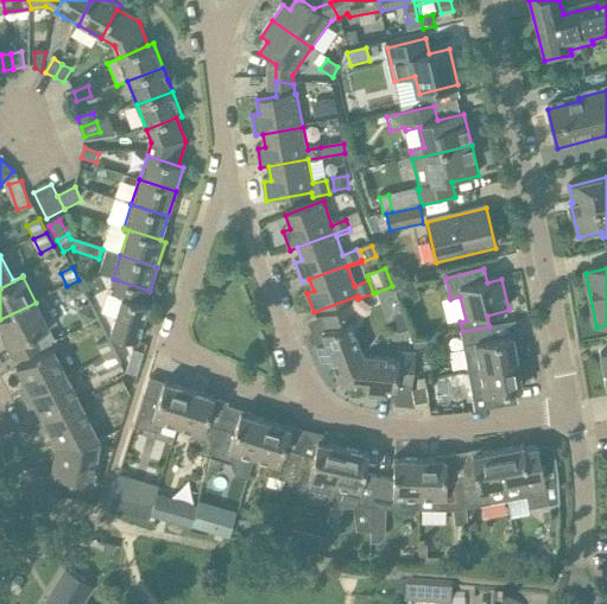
[(150,291),(118,280),(114,296),(124,299),(112,335),(138,343),(150,306),(144,305),(147,291),(149,292),(150,291)]
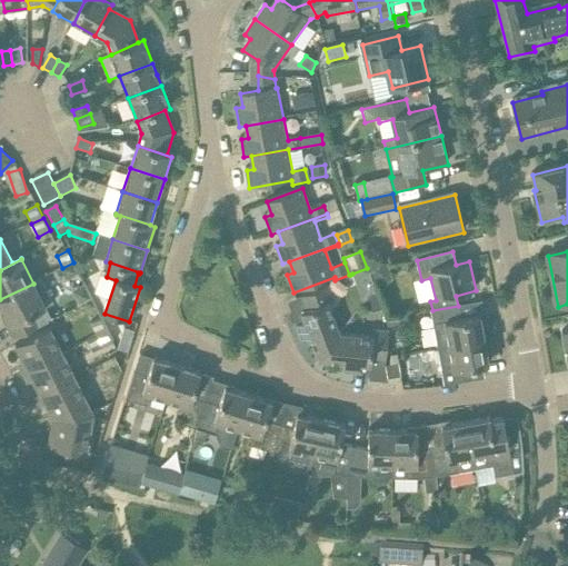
[(73,264),(61,269),(65,277),(71,279),(79,276),(73,264)]
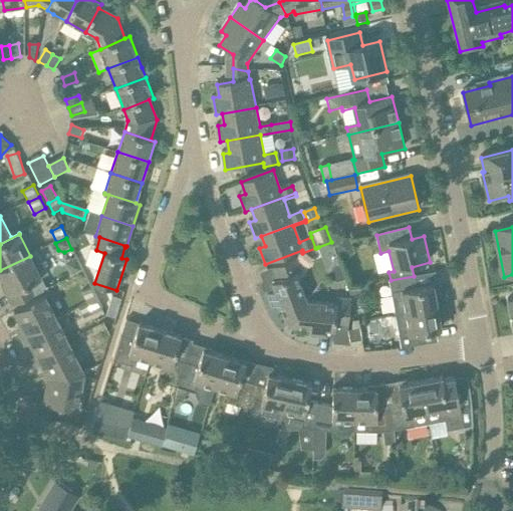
[(331,242),(318,247),(329,275),(339,261),(333,241),(331,242)]
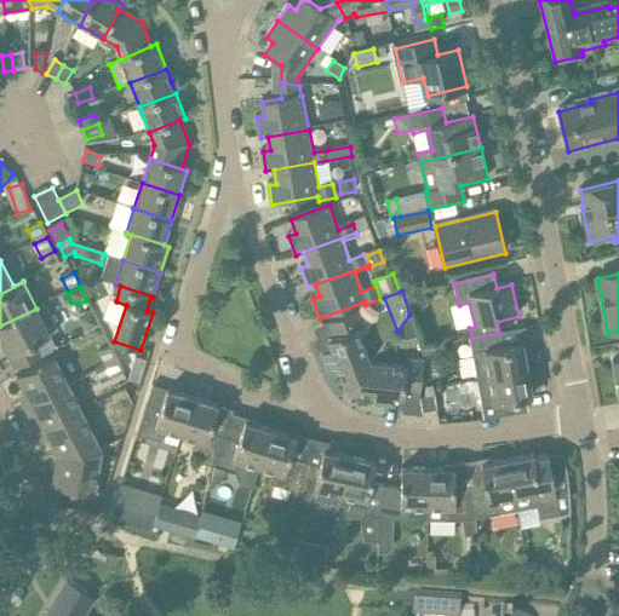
[(45,304),(36,309),(0,326),(0,328),(7,344),(3,346),(16,370),(53,351),(52,350),(57,349),(50,335),(59,330),(45,304)]
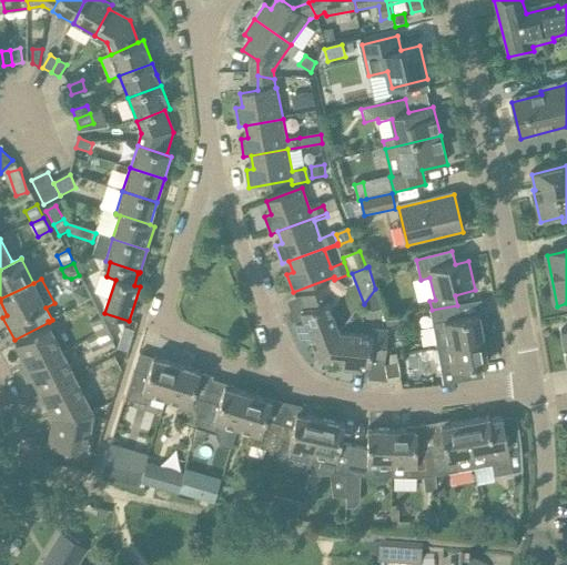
[(333,301),(328,286),(301,296),(306,311),(301,313),(304,322),(296,325),(302,340),(311,336),(319,357),(338,334),(328,303),(333,301)]
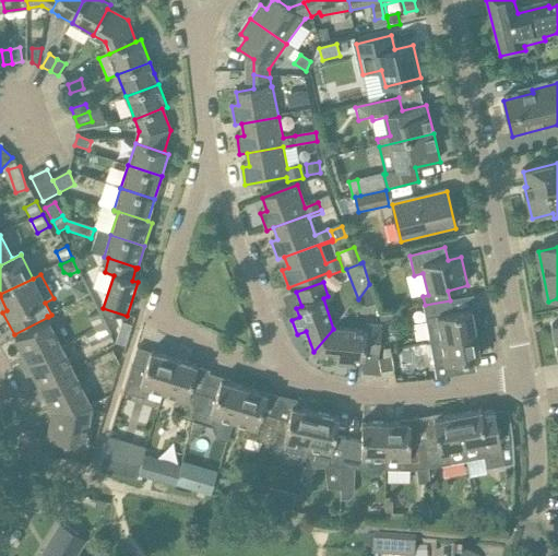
[(423,306),(427,330),(430,344),(477,335),(472,311),(454,315),(451,300),(450,300),(425,305),(423,306)]
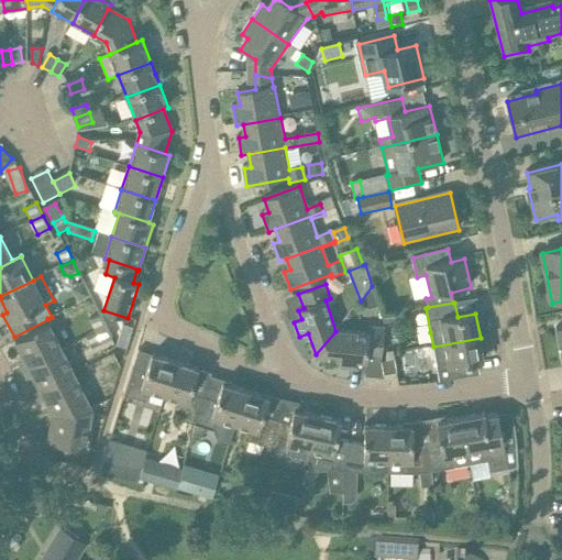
[(100,316),(90,321),(96,332),(107,328),(100,316)]
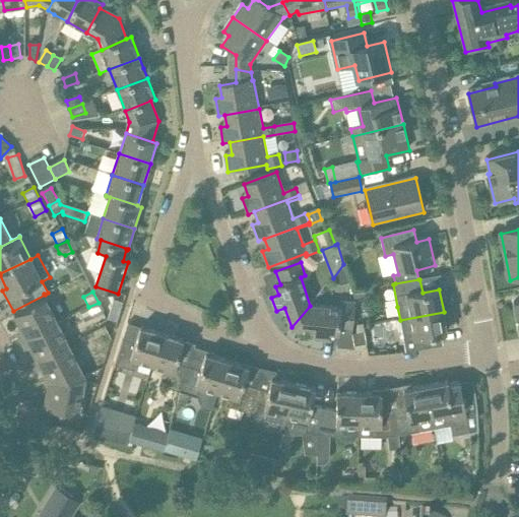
[(57,324),(46,302),(15,317),(26,339),(57,324)]
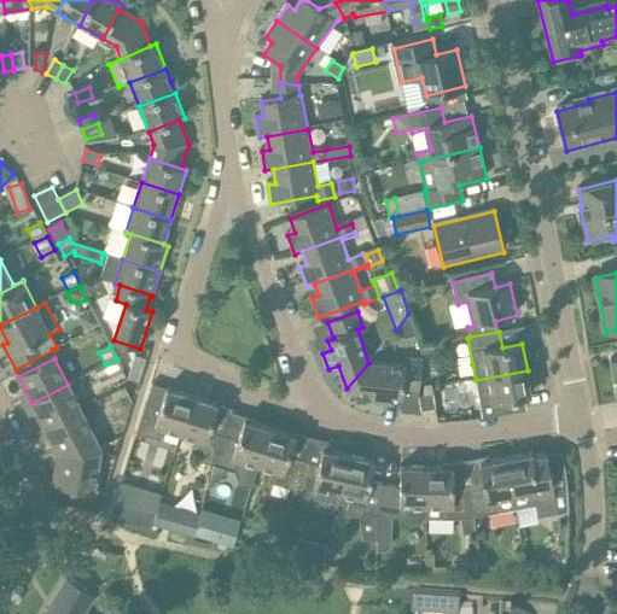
[(124,373),(117,360),(105,364),(112,379),(124,373)]
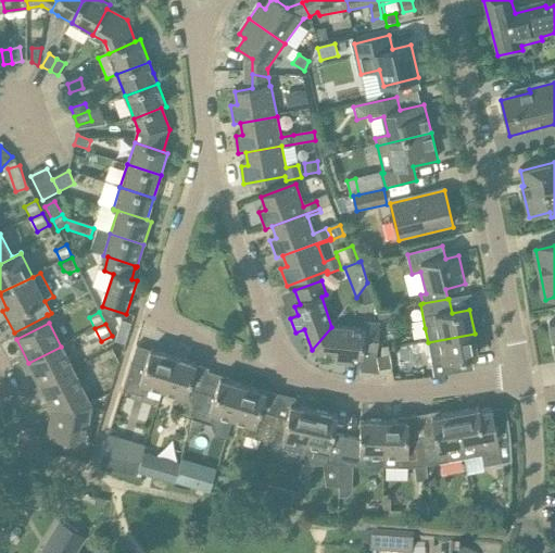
[(364,330),(331,327),(312,350),(313,353),(338,355),(337,364),(352,366),(353,357),(363,359),(363,352),(377,354),(380,326),(365,324),(364,330)]
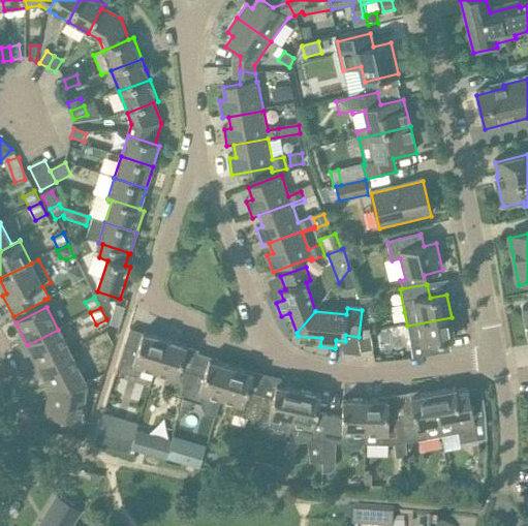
[(447,341),(455,339),(452,317),(407,326),(404,327),(406,338),(409,338),(413,359),(449,352),(447,341)]
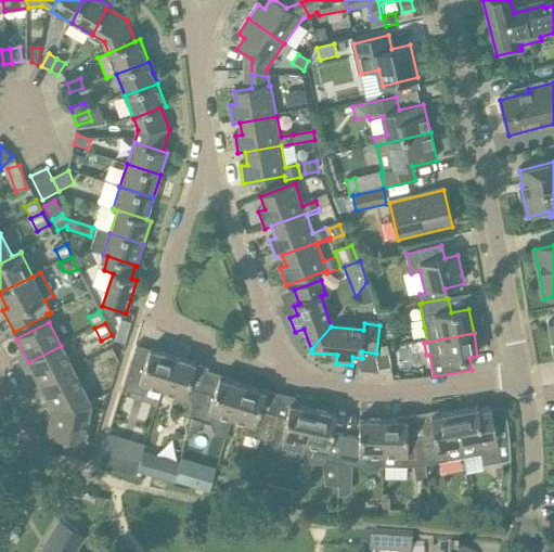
[(73,370),(61,346),(28,362),(40,386),(73,370)]
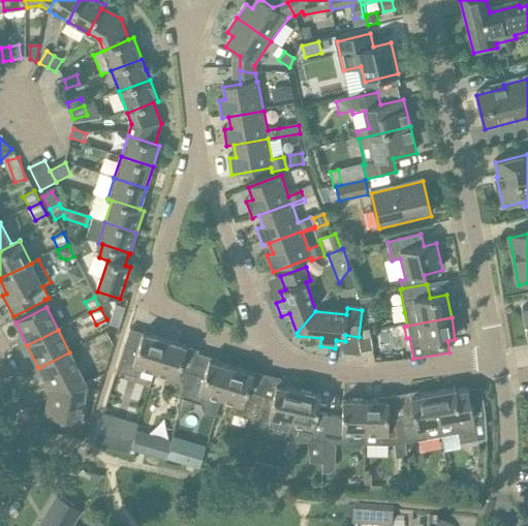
[(138,350),(125,347),(117,373),(140,380),(143,369),(155,373),(165,341),(144,334),(138,350)]
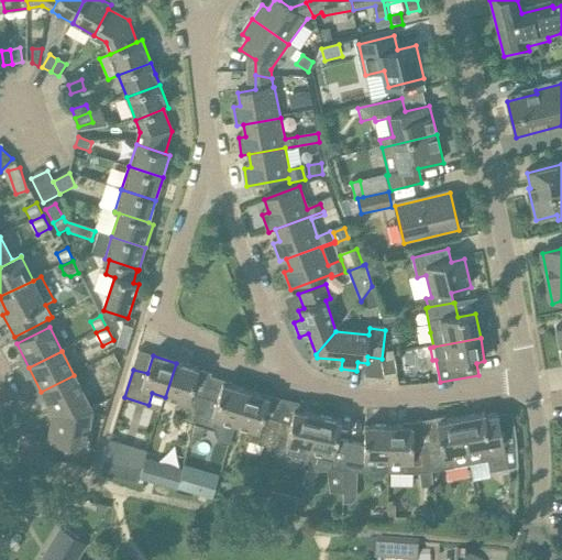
[(199,370),(176,363),(165,397),(178,401),(175,413),(184,415),(182,421),(196,426),(205,398),(191,394),(199,370)]
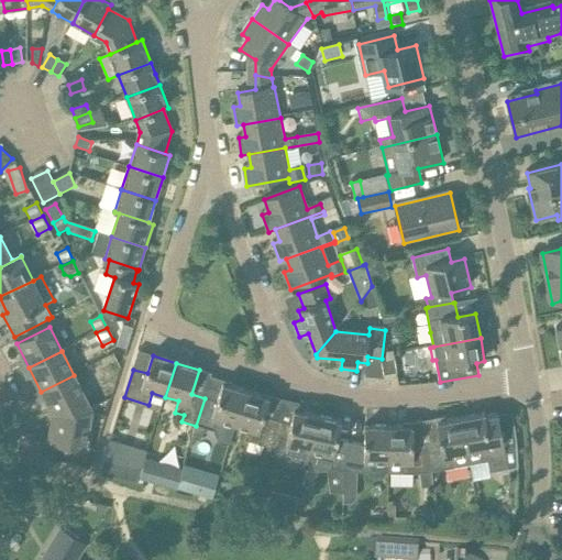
[(92,410),(74,375),(41,392),(53,417),(92,410)]
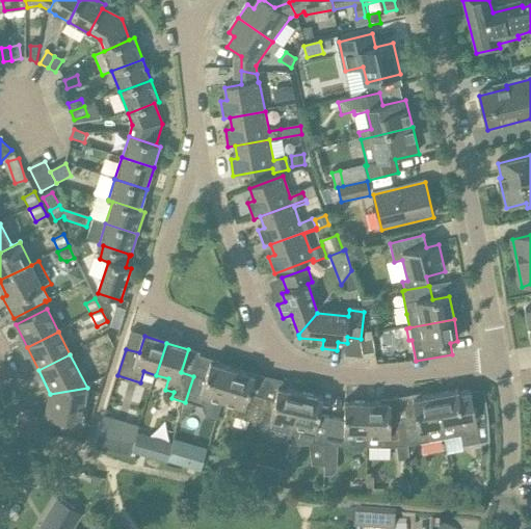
[(185,402),(182,414),(189,417),(193,404),(204,407),(207,418),(216,421),(222,402),(233,370),(211,363),(206,380),(193,376),(185,402)]
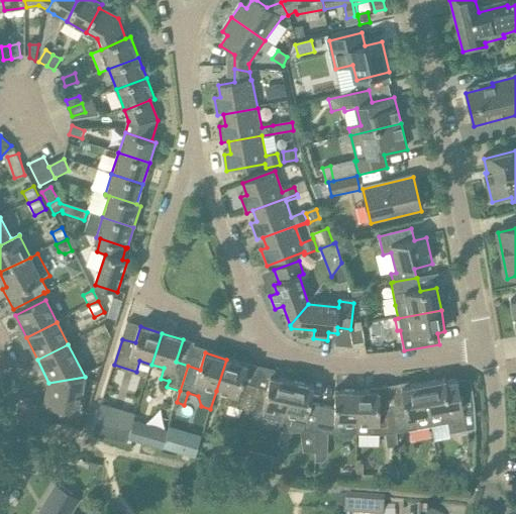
[(247,367),(226,360),(216,391),(228,395),(225,405),(246,411),(253,386),(242,383),(247,367)]
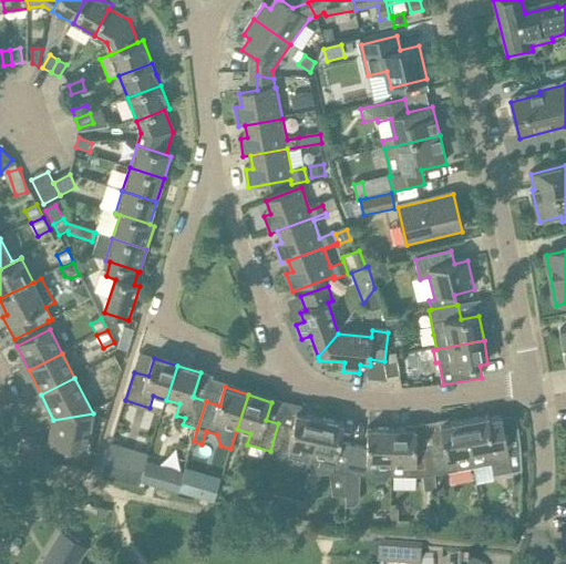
[(93,413),(53,420),(49,447),(86,453),(93,413)]
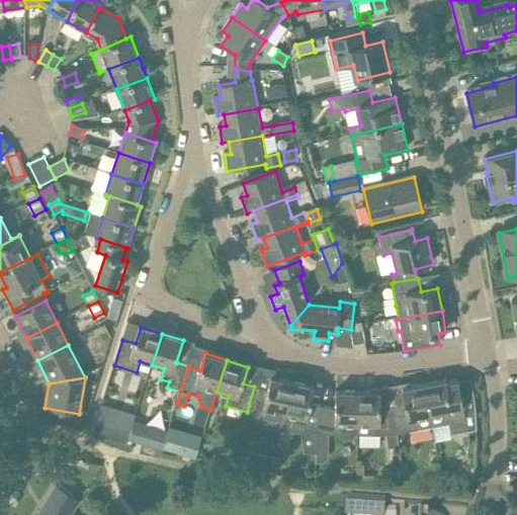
[(268,392),(254,387),(247,412),(247,413),(246,417),(266,422),(266,425),(268,427),(277,429),(280,428),(283,426),(293,383),(271,378),(268,392)]
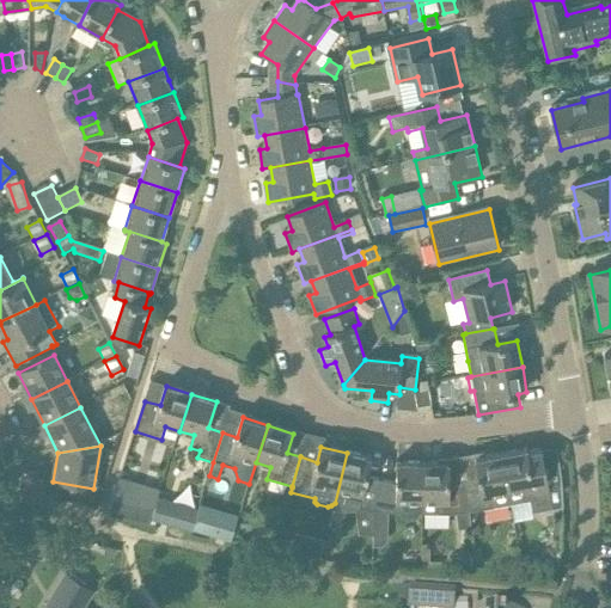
[(527,450),(502,455),(512,505),(530,502),(532,515),(564,509),(562,483),(549,485),(543,452),(529,454),(527,450)]
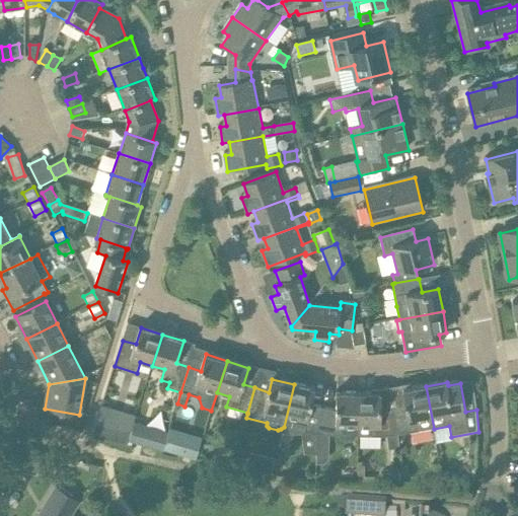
[(315,389),(294,384),(284,427),(286,430),(289,433),(297,434),(301,434),(306,432),(317,434),(323,409),(311,406),(315,389)]
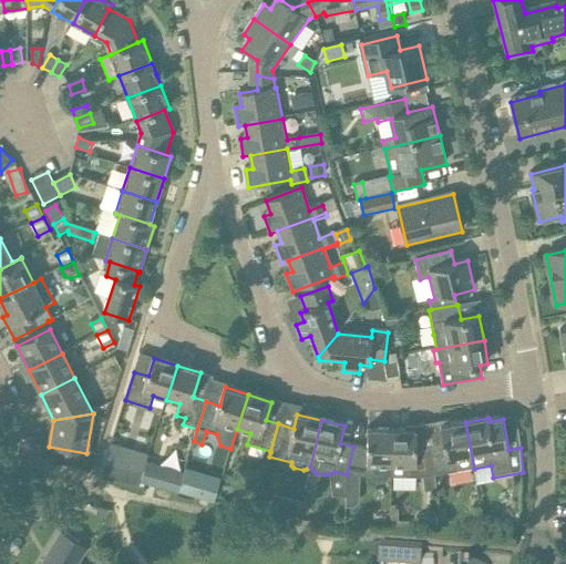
[(444,445),(430,448),(434,477),(474,469),(465,422),(441,427),(444,445)]
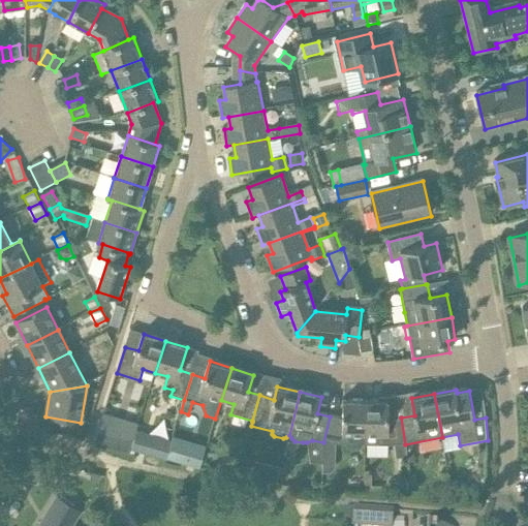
[(343,420),(330,416),(323,442),(336,444),(342,445),(346,445),(348,449),(351,450),(360,451),(363,449),(364,445),(366,445),(367,401),(343,401),(343,420)]
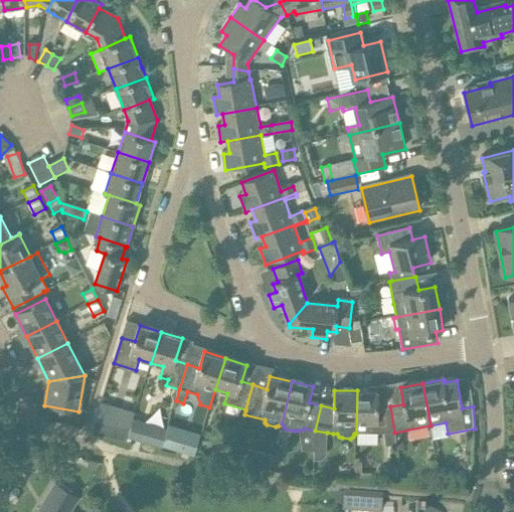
[(394,433),(390,406),(378,408),(378,391),(357,390),(356,434),(378,435),(394,433)]
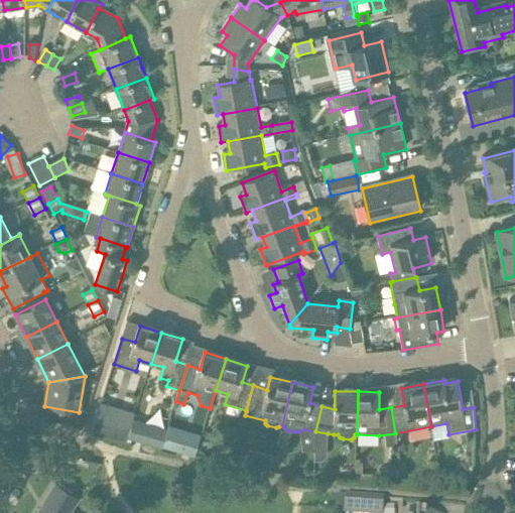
[(126,443),(129,429),(96,421),(93,435),(126,443)]
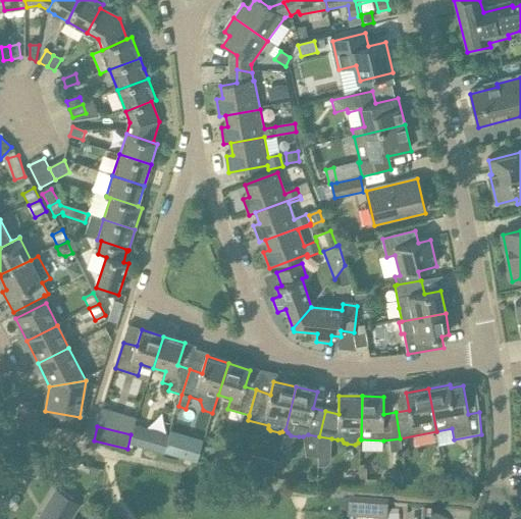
[(189,436),(171,431),(166,450),(165,453),(183,459),(189,436)]
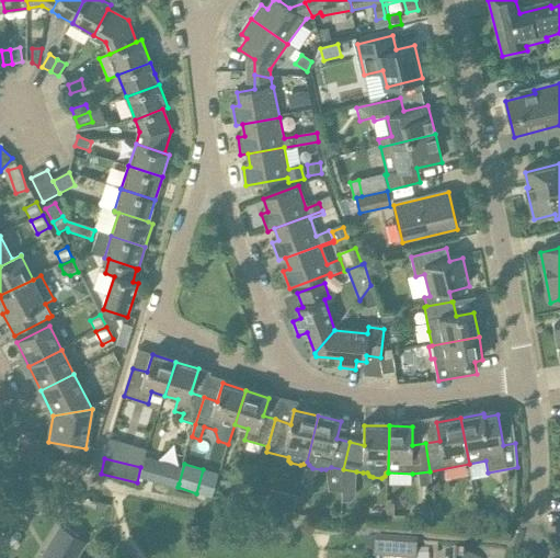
[(343,469),(343,480),(356,481),(356,471),(343,469)]
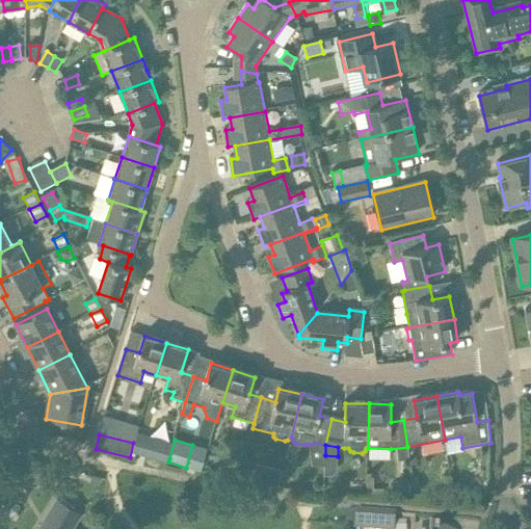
[(417,446),(408,447),(410,467),(419,466),(417,446)]
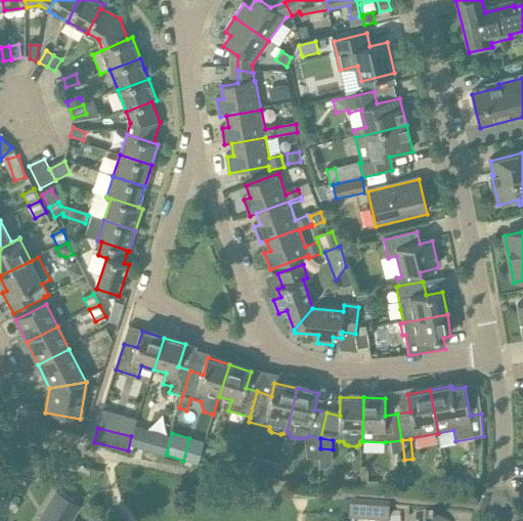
[(224,468),(224,469),(232,471),(236,458),(228,456),(224,468)]
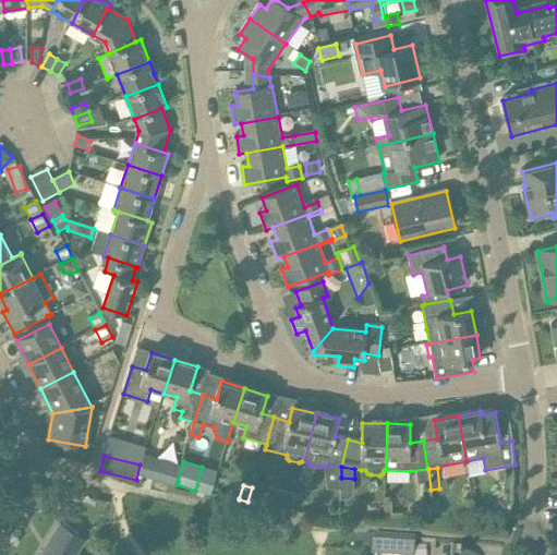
[(62,525),(43,554),(75,554),(85,540),(62,525)]
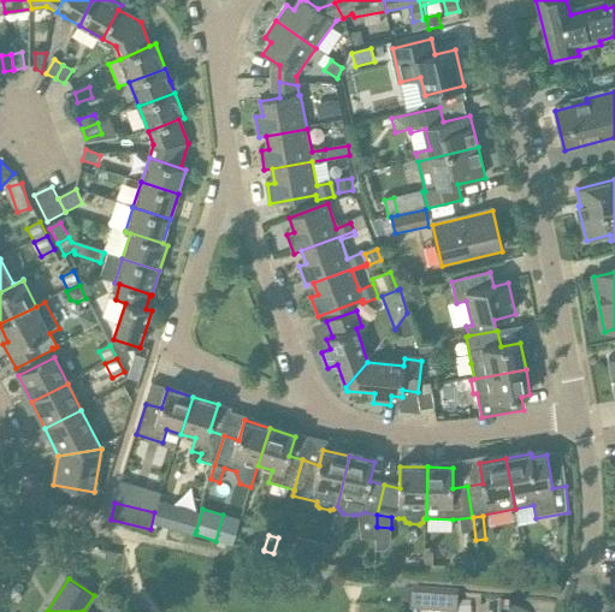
[(401,610),(401,611),(456,611),(457,600),(414,596),(402,596),(402,598),(401,610)]
